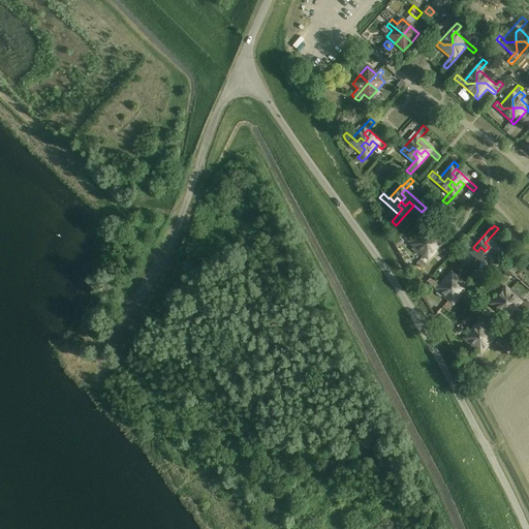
[(426,227),(415,240),(414,240),(419,244),(423,240),(427,244),(431,240),(427,236),(431,231),(426,227)]
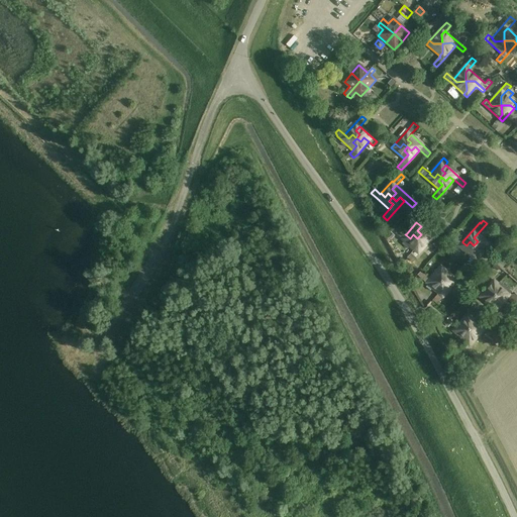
[(440,244),(433,237),(421,226),(417,230),(421,234),(417,238),(421,242),(425,238),(429,241),(437,248),(440,244)]
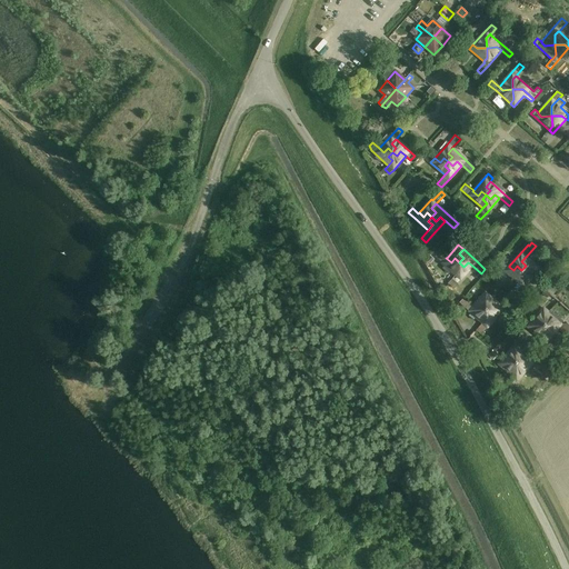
[(435,258),(441,263),(456,276),(459,270),(456,267),(459,262),(455,258),(451,262),(446,258),(447,258),(440,252),(435,258)]
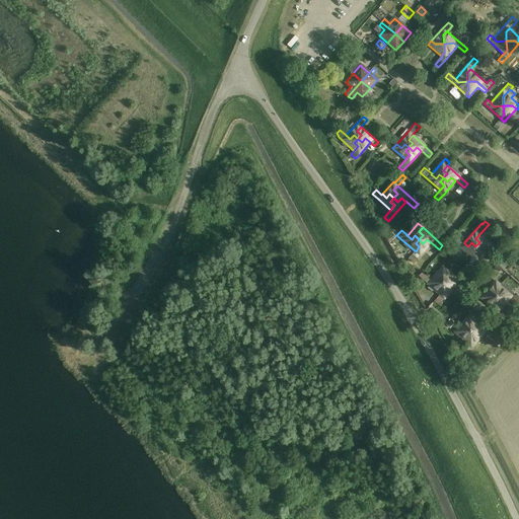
[(492,245),(479,234),(475,238),(479,242),(475,246),(479,250),(484,246),(488,249),(492,245)]
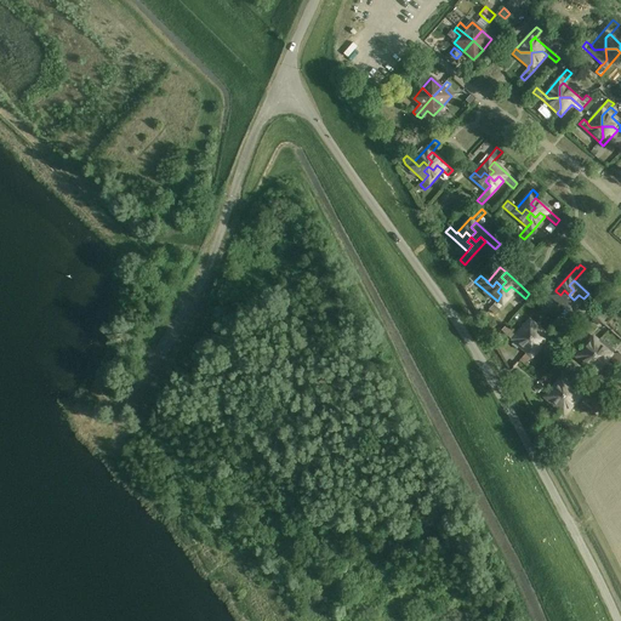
[(541,288),(551,296),(565,309),(570,303),(565,300),(569,295),(564,290),(560,295),(556,291),(556,290),(546,283),(541,288)]
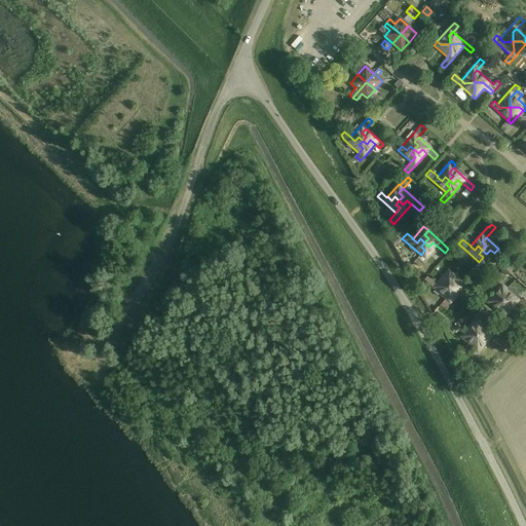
[(418,266),(425,259),(437,246),(433,242),(428,247),(424,242),(421,247),(424,250),(421,255),(414,262),(418,266)]
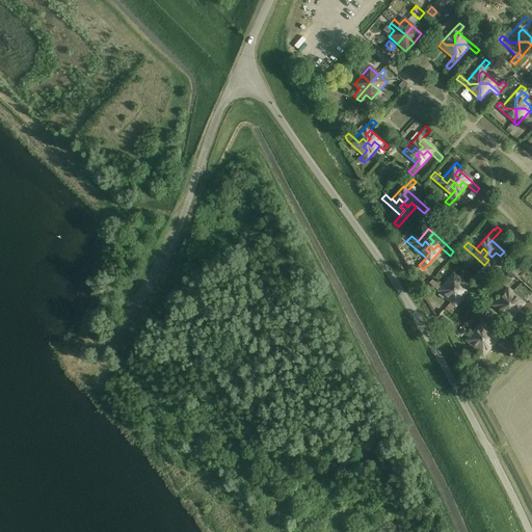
[(488,269),(500,256),(496,253),(491,257),(487,253),(484,257),(488,260),(484,265),(488,269)]
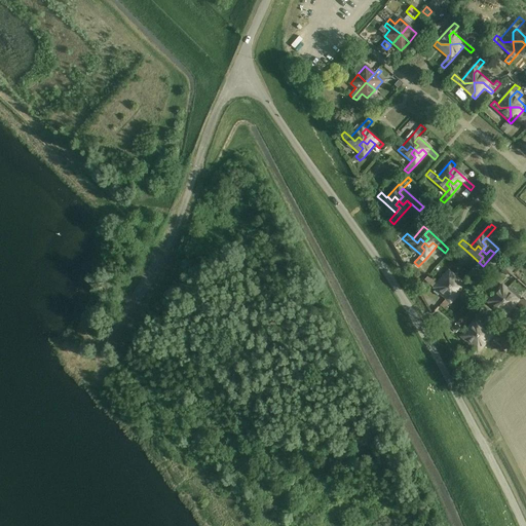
[(453,262),(449,267),(455,272),(458,268),(453,262)]
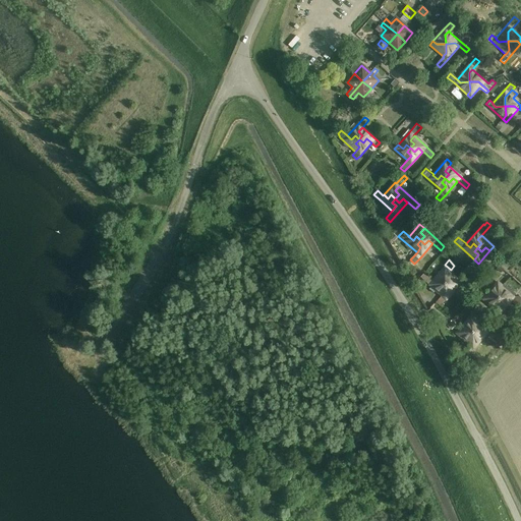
[(444,268),(432,280),(432,281),(437,285),(441,281),(445,284),(449,280),(445,277),(449,272),(444,268)]
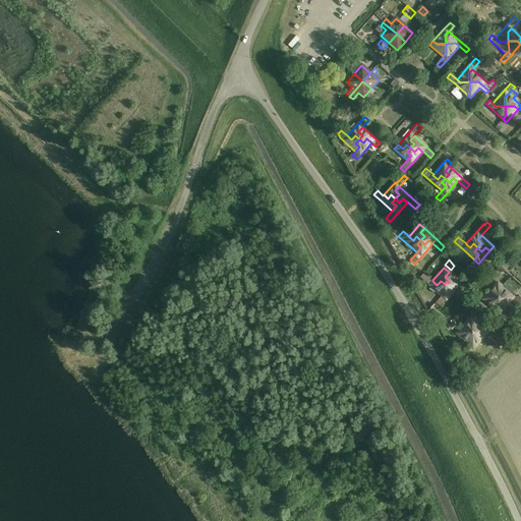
[(461,283),(449,272),(445,277),(449,280),(445,284),(449,288),(453,284),(457,288),(461,283)]
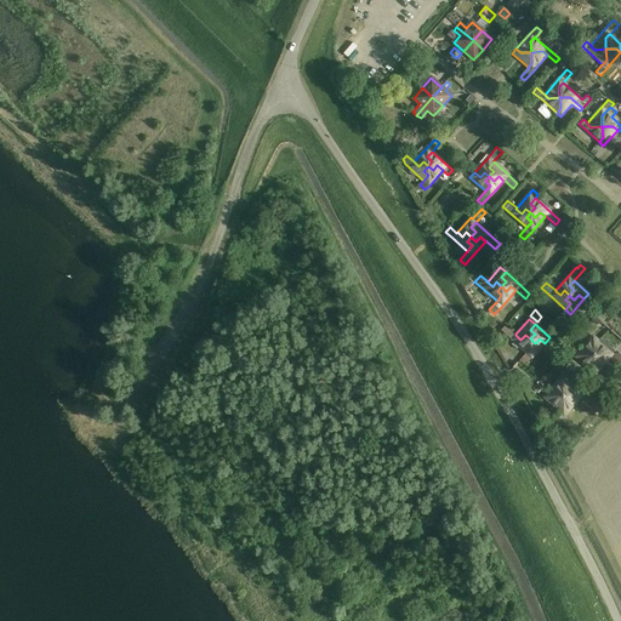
[(502,329),(512,339),(511,340),(525,353),(530,348),(525,343),(530,339),(525,335),(520,340),(516,335),(516,334),(506,325),(502,329)]
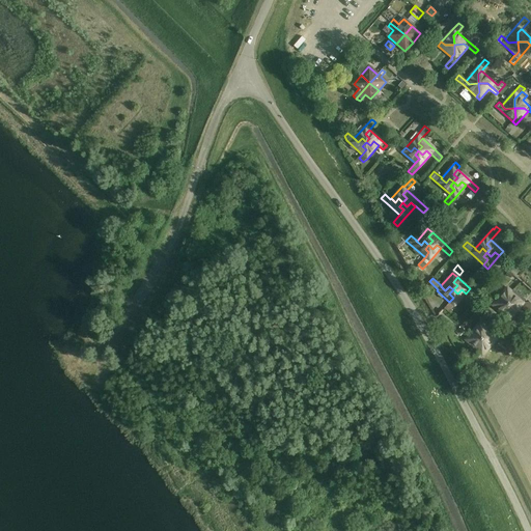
[(507,287),(496,301),(500,304),(504,300),(508,304),(511,300),(507,296),(511,291),(507,287)]
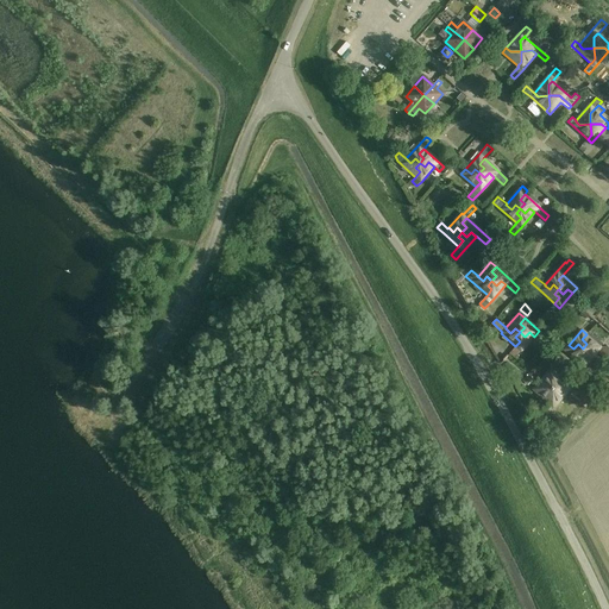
[(515,358),(521,351),(534,337),(529,332),(525,337),(520,332),(515,337),(520,341),(515,346),(516,346),(510,353),(515,358)]
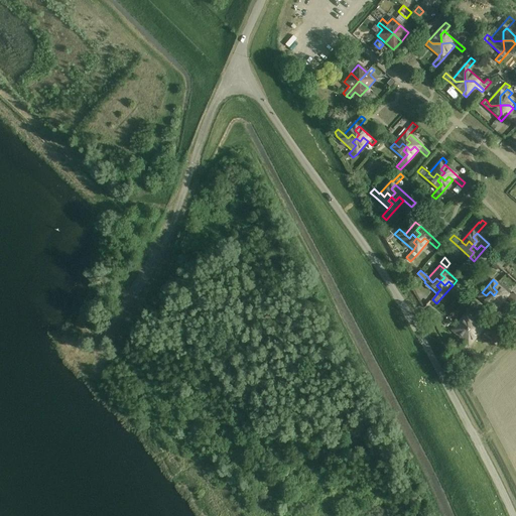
[(511,291),(499,281),(497,283),(493,287),(497,291),(494,295),(498,298),(501,294),(506,298),(510,294),(509,293),(511,291)]
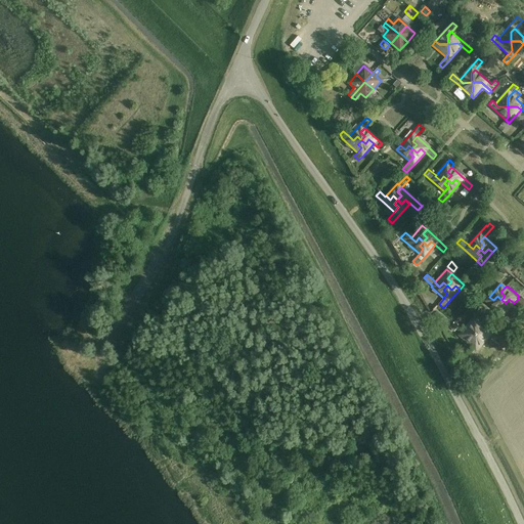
[(485,301),(497,312),(501,307),(497,304),(501,300),(497,296),(493,300),(489,297),(483,291),(479,295),(485,301)]
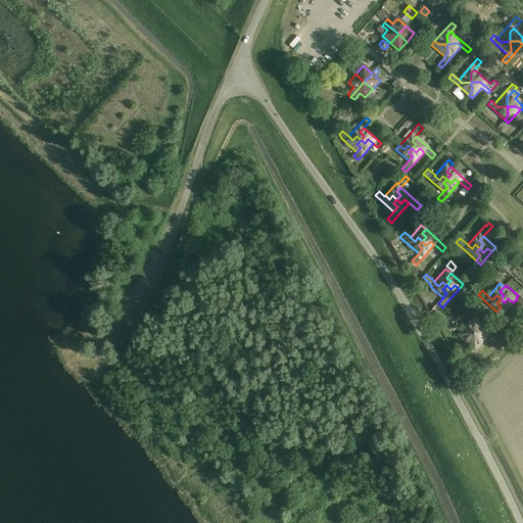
[(522,299),(520,297),(514,304),(520,310),(522,305),(522,299)]
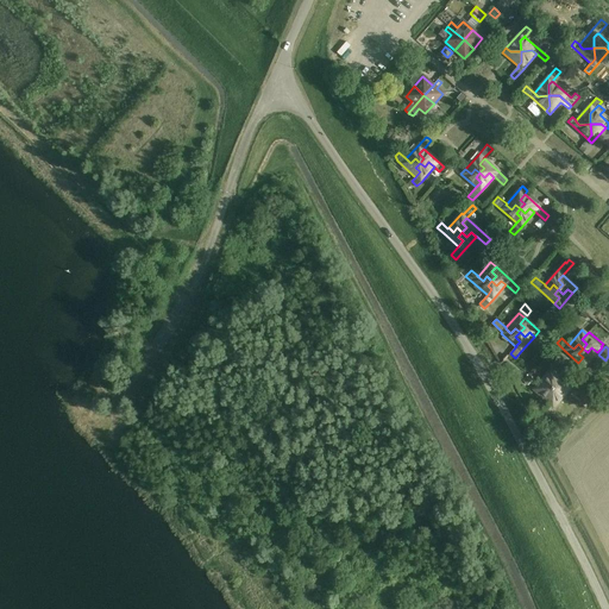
[(584,368),(597,352),(591,347),(588,352),(583,349),(578,353),(583,357),(578,363),(584,368)]
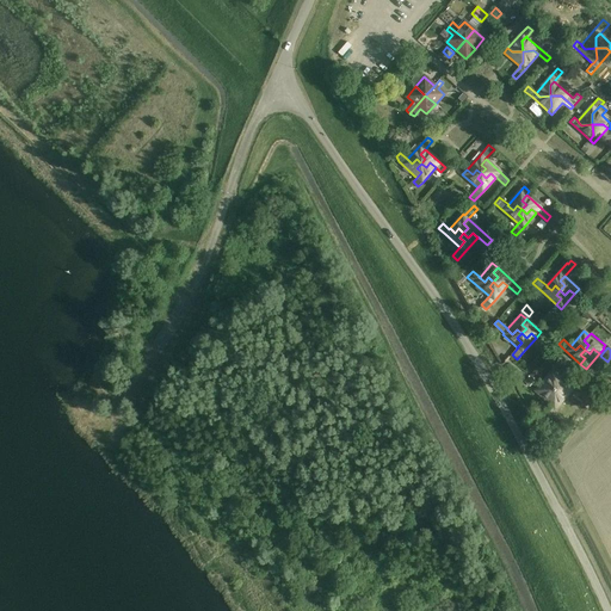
[(553,371),(539,386),(545,390),(549,386),(554,390),(557,386),(554,381),(557,376),(559,376),(562,371),(565,368),(561,363),(553,371)]
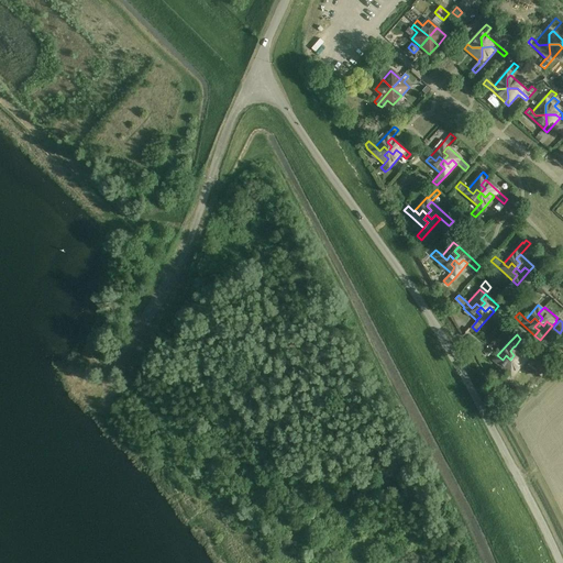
[(521,339),(520,339),(518,342),(523,346),(527,342),(522,338),(521,339)]
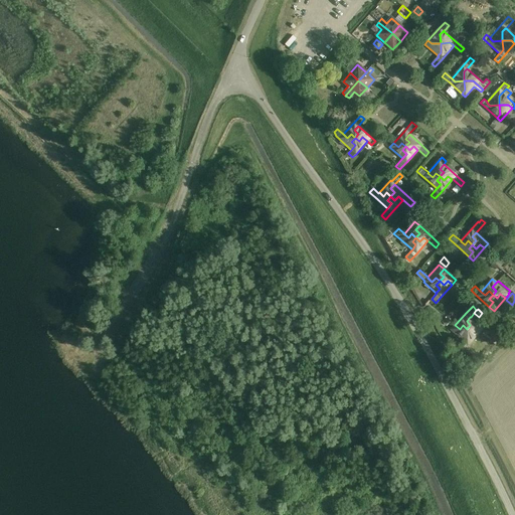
[(483,328),(471,317),(470,317),(467,321),(470,325),(467,329),(471,332),(474,328),(479,332),(483,328)]
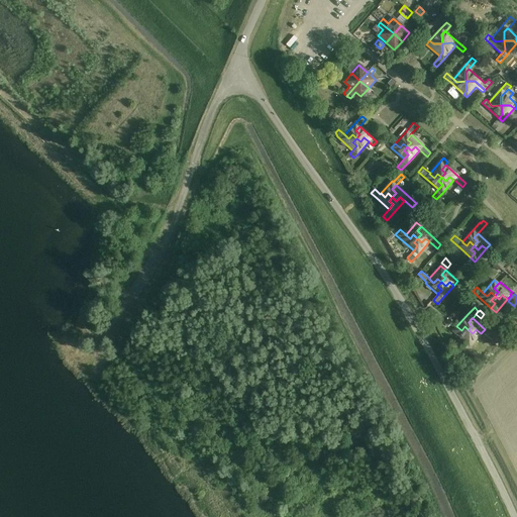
[(452,331),(466,341),(469,337),(464,334),(469,330),(464,326),(461,330),(456,326),(452,331)]
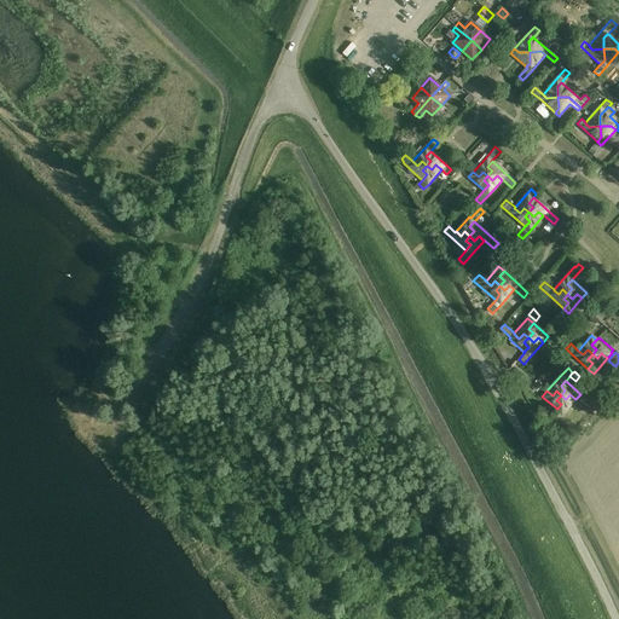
[(562,414),(576,399),(570,394),(566,399),(561,395),(556,400),(561,404),(557,409),(562,414)]
